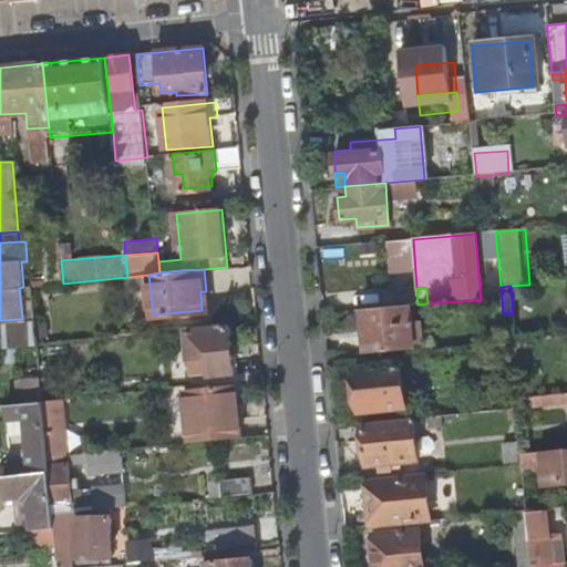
[(413,347),(410,306),(362,309),(366,351),(413,347)]
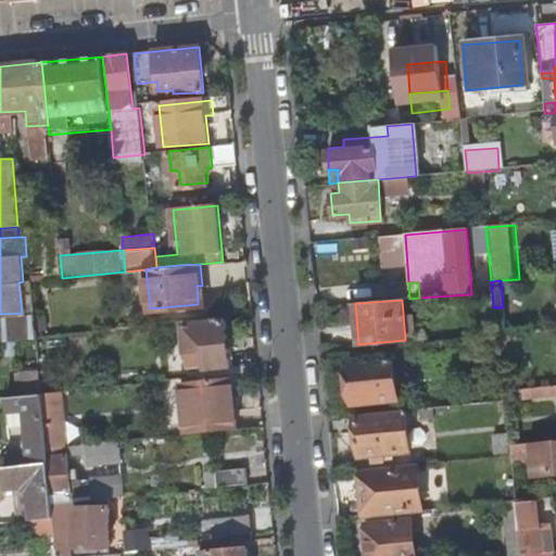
[(7,316),(8,340),(37,340),(37,315),(7,316)]
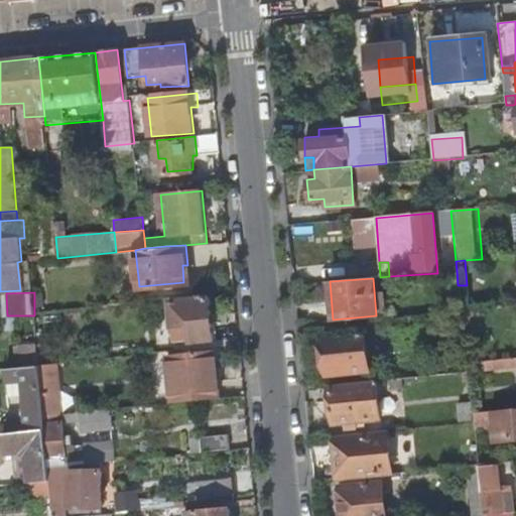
[(215,341),(212,294),(171,298),(175,340),(192,339),(194,343),(215,341)]
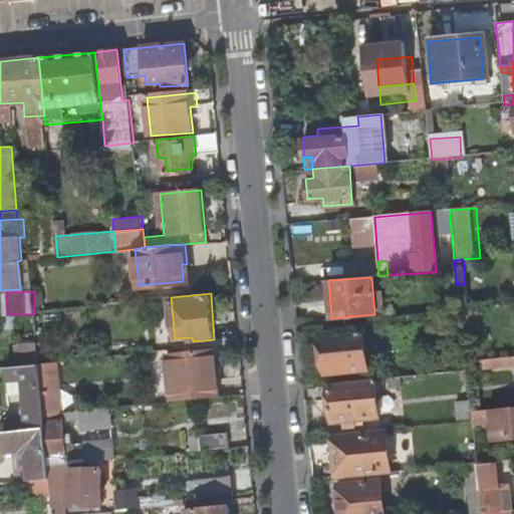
[(335,354),(336,370),(368,368),(365,328),(324,331),(326,354),(335,354)]
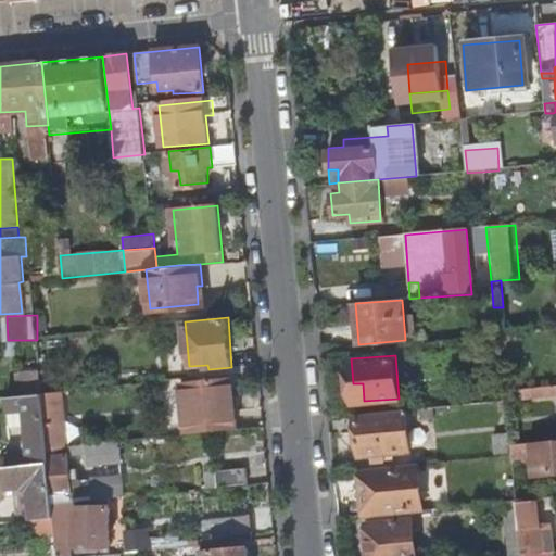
[(20,371),(22,396),(41,394),(39,370),(20,371)]
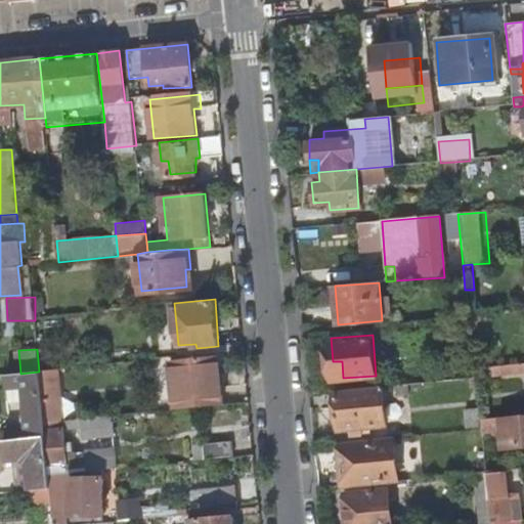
[(219,358),(178,361),(181,405),(223,402),(219,358)]
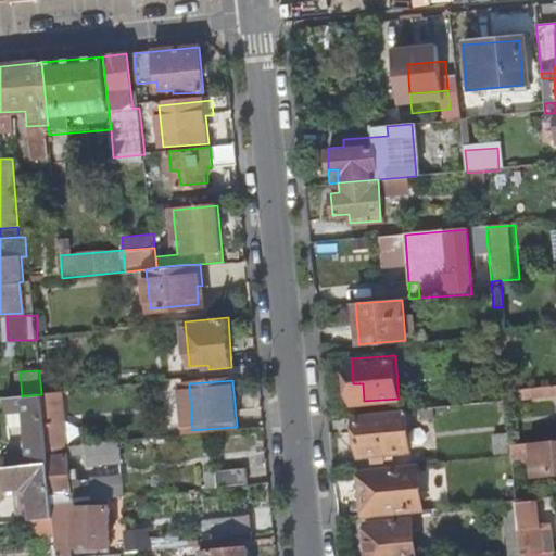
[(354,402),(364,401),(363,383),(353,383),(354,402)]
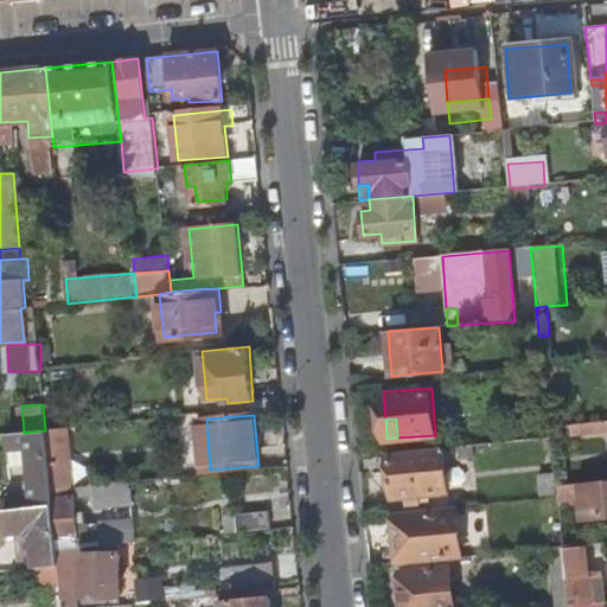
[(606,419),(580,421),(580,430),(606,428),(606,419)]
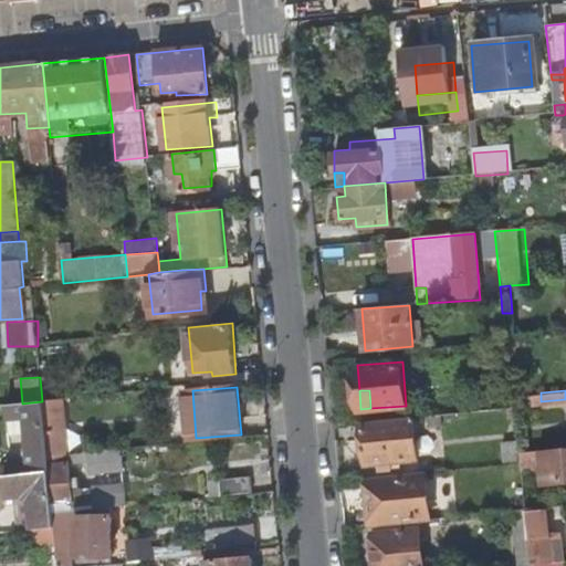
[(22,425),(24,454),(25,471),(49,469),(48,459),(42,401),(22,404),(7,405),(10,426),(22,425)]
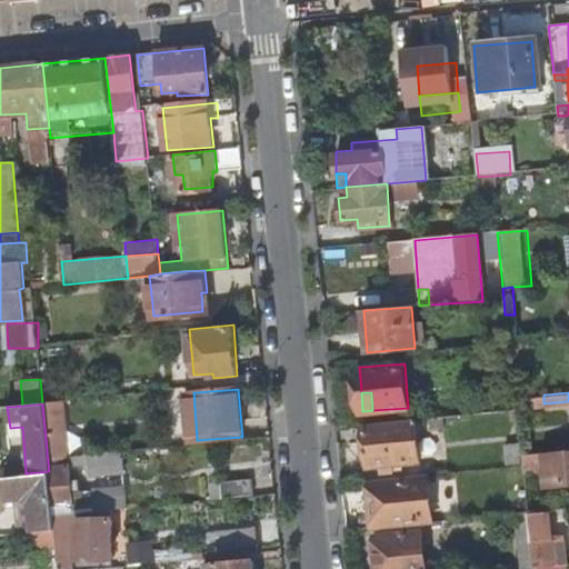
[(62,417),(45,419),(48,461),(66,460),(62,417)]
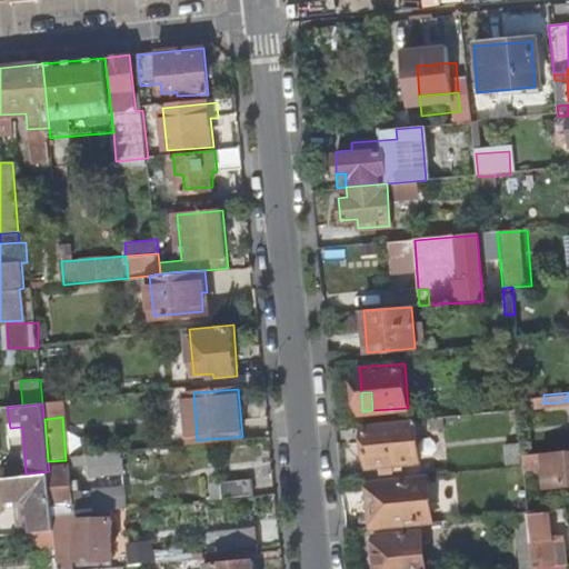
[(441,430),(440,417),(428,418),(429,431),(441,430)]
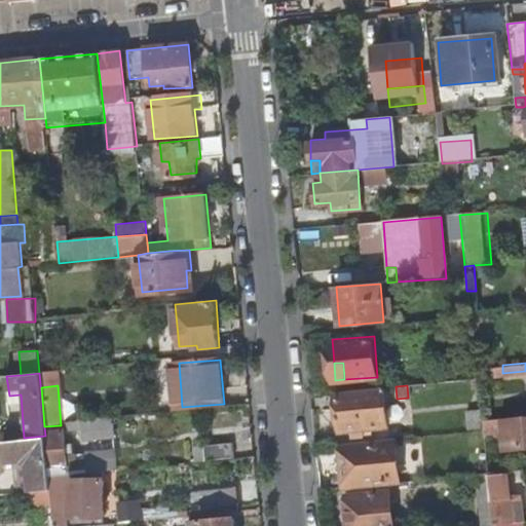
[(388,427),(384,387),(336,390),(339,431),(355,430),(357,437),(364,437),(363,429),(388,427)]
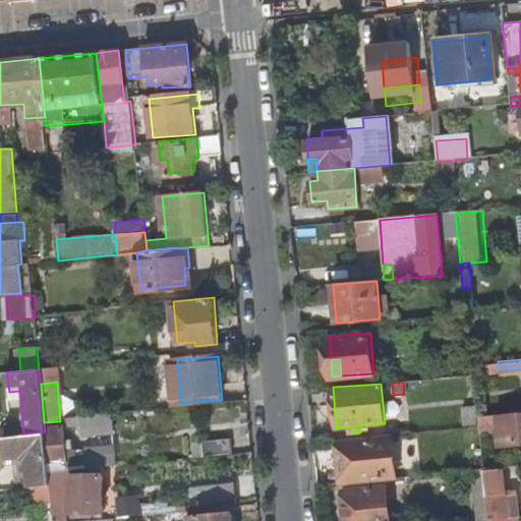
[(459,410),(460,427),(472,426),(471,410),(459,410)]
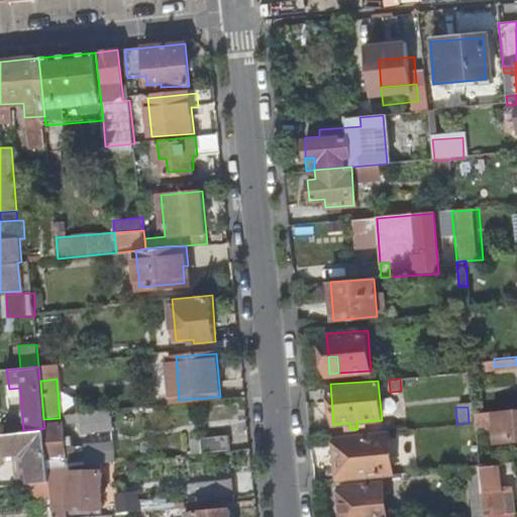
[(516,440),(516,410),(472,414),(474,426),(474,427),(493,426),(494,442),(516,440)]
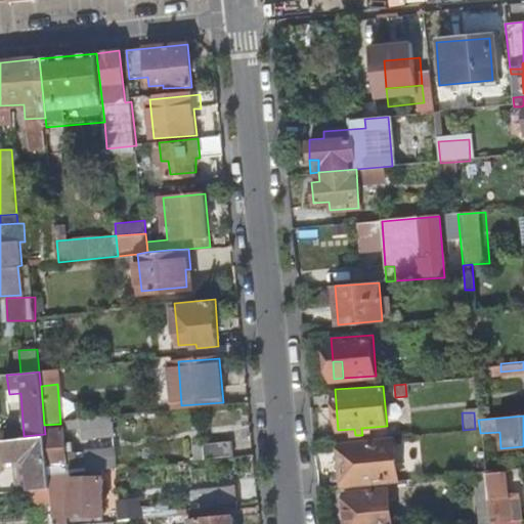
[(113,436),(112,418),(44,425),(45,434),(49,477),(64,476),(117,470),(115,452),(77,455),(77,463),(66,463),(64,452),(72,452),(71,441),(63,441),(62,431),(84,429),(85,438),(113,436)]
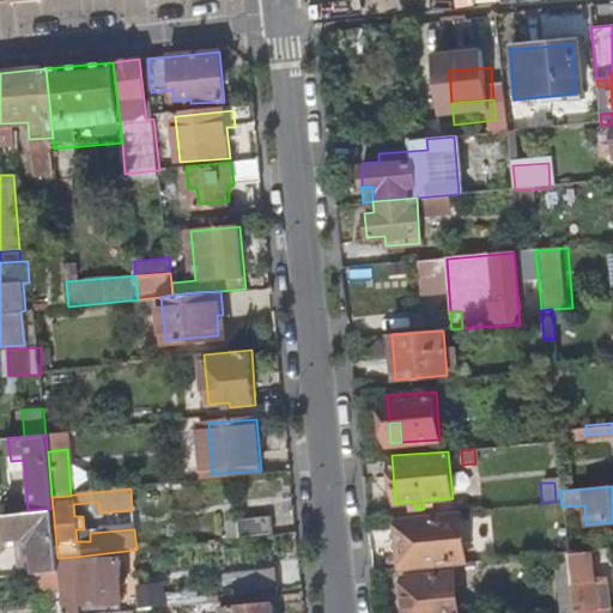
[(31,544),(35,578),(38,578),(59,577),(58,558),(53,508),(28,510),(19,511),(4,513),(5,535),(20,534),(28,528),(36,527),(37,542),(31,544)]
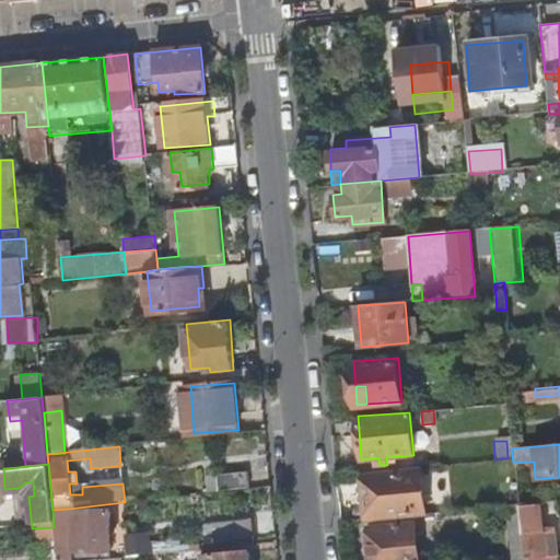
[(209,493),(249,489),(247,473),(209,476),(209,493)]
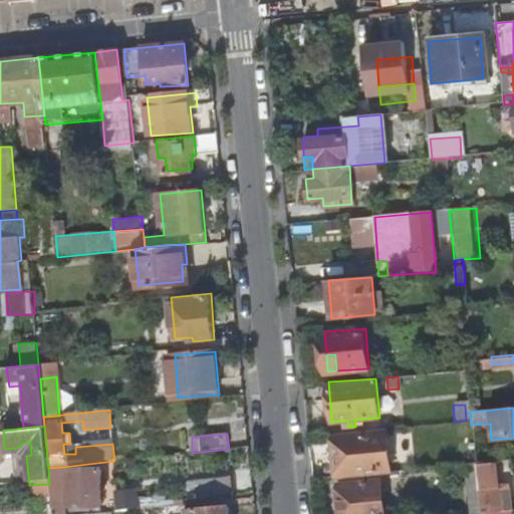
[(386,434),(343,436),(345,473),(388,470),(386,434)]
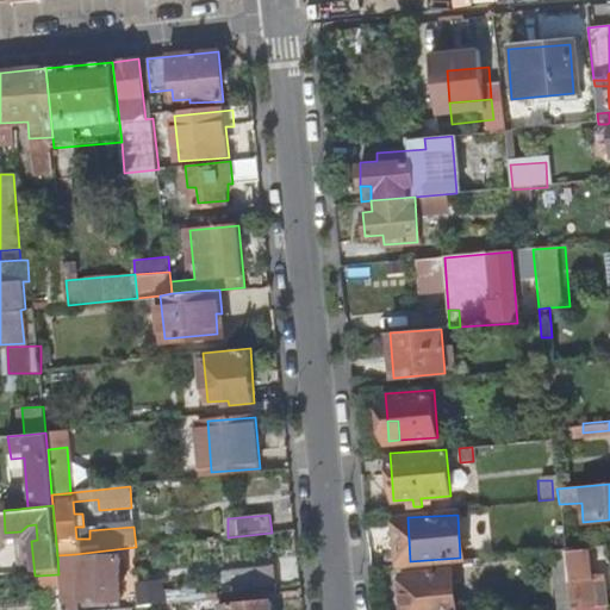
[(410,561),(408,517),(397,518),(399,562),(410,561)]
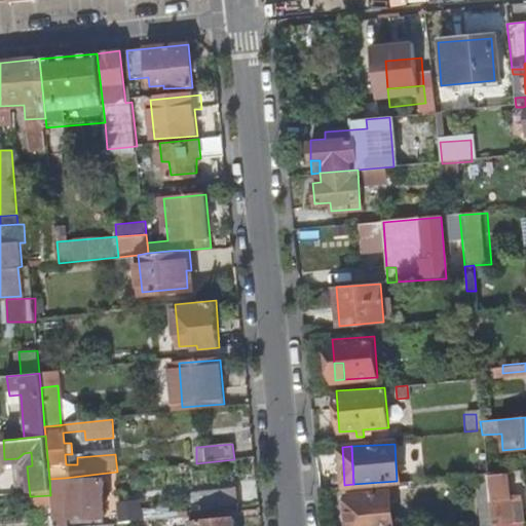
[(502,525),(511,524),(509,497),(502,497),(499,472),(486,472),(486,476),(491,525),(502,525)]
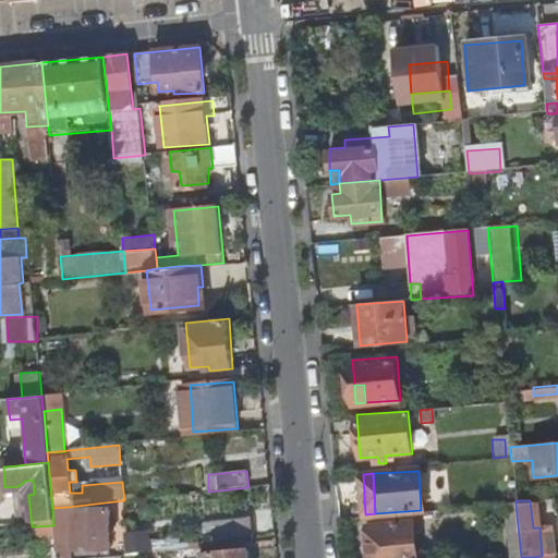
[(71,530),(69,507),(52,508),(53,525),(55,531),(71,530)]
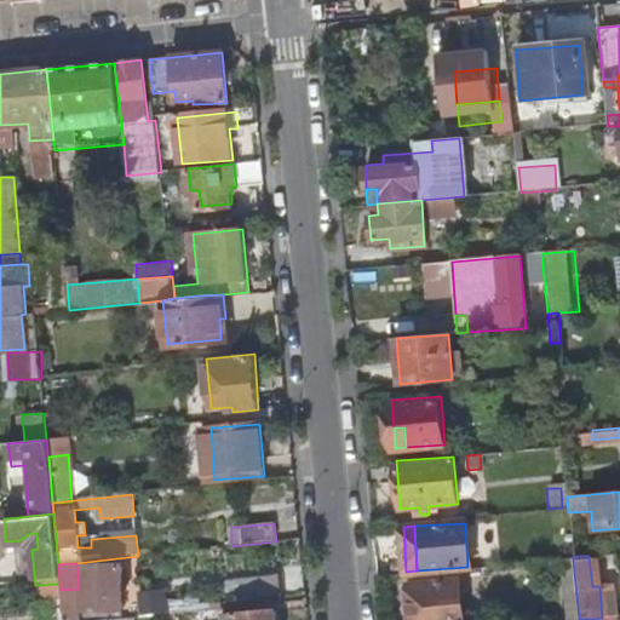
[(120,569),(87,573),(89,592),(85,592),(87,614),(124,610),(120,569)]
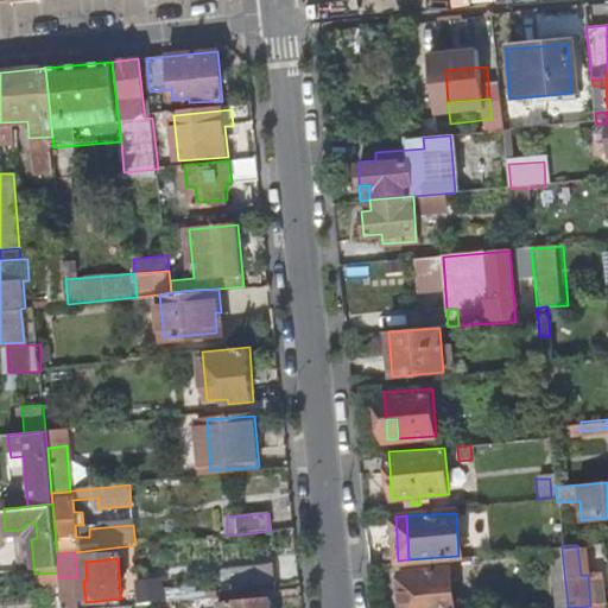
[(274,567),(223,571),(225,591),(277,587),(274,567)]
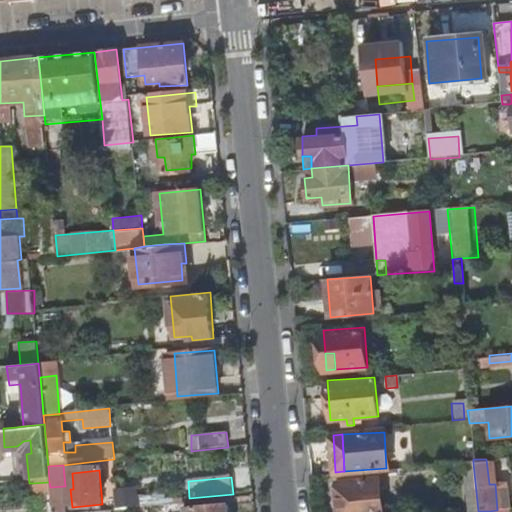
[(382,511),(380,479),(347,481),(348,504),(339,504),(339,511),(382,511)]
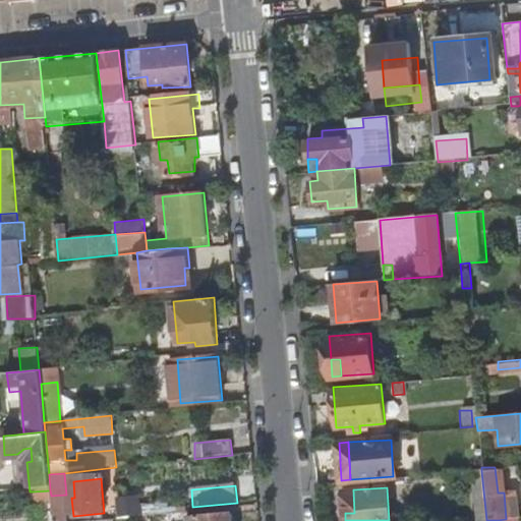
[(354,513),(353,489),(344,490),(345,513),(354,513)]
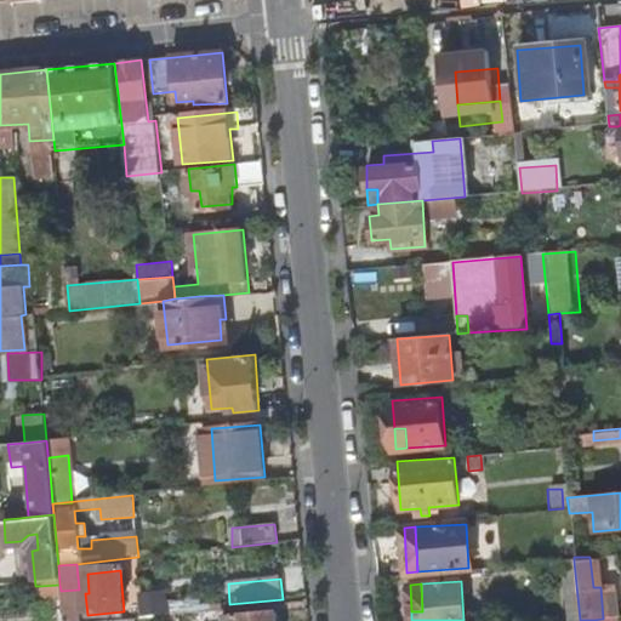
[(40,604),(43,604),(62,602),(61,591),(60,585),(39,586),(40,604)]
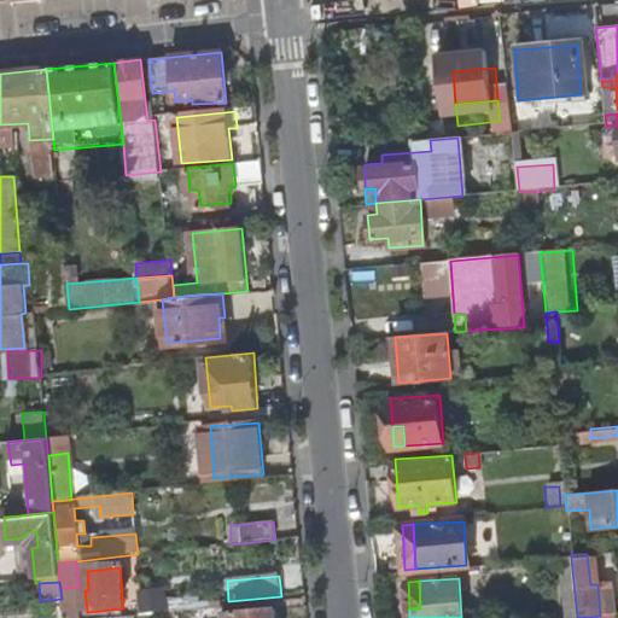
[(63,617),(75,617),(74,598),(62,599),(63,617)]
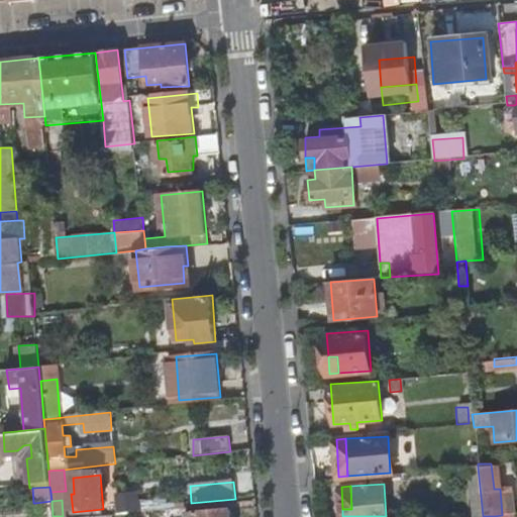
[(53,516),(52,501),(35,503),(36,516),(53,516)]
